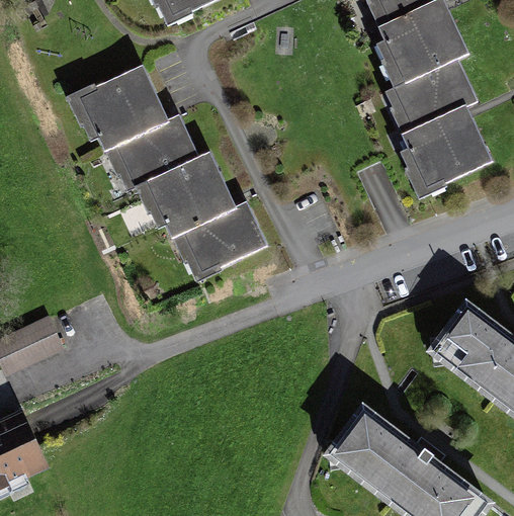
[(150,0),(152,3),(156,1),(164,19),(204,0),(150,0)]
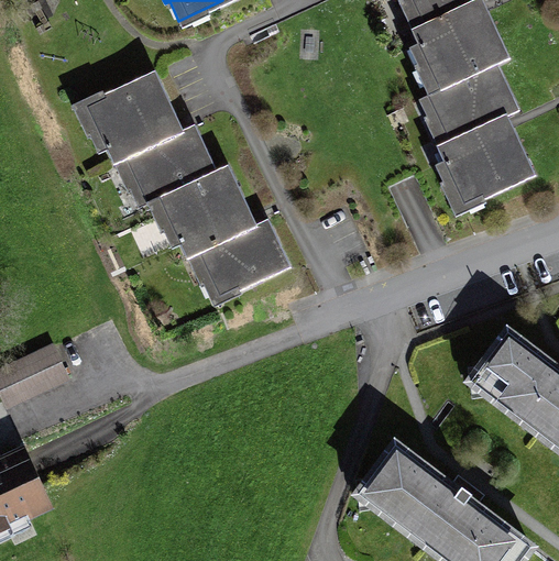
[(396,0),(409,28),(469,0),(396,0)]
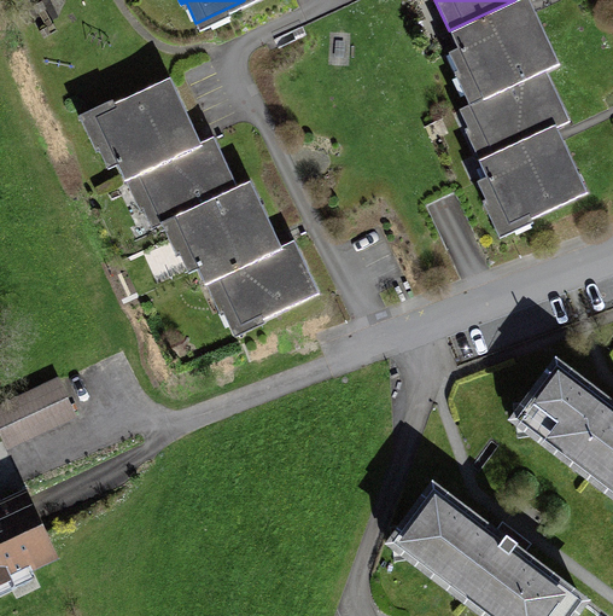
[(514,0),(449,30),(456,47),(447,52),(470,104),(543,70),(556,64),(527,0),(514,0)]
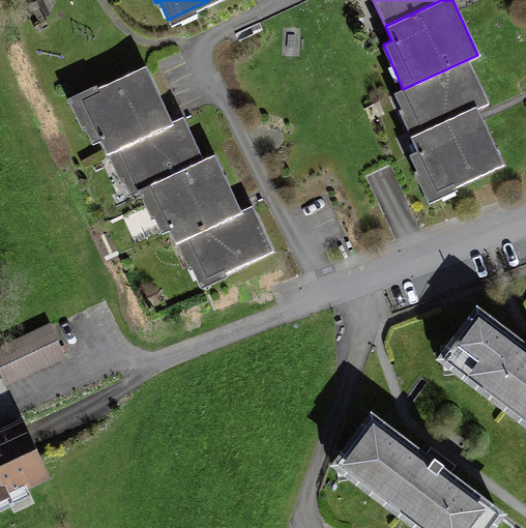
[(403,89),(390,94),(410,137),(475,108),(485,103),(466,60),(403,89)]
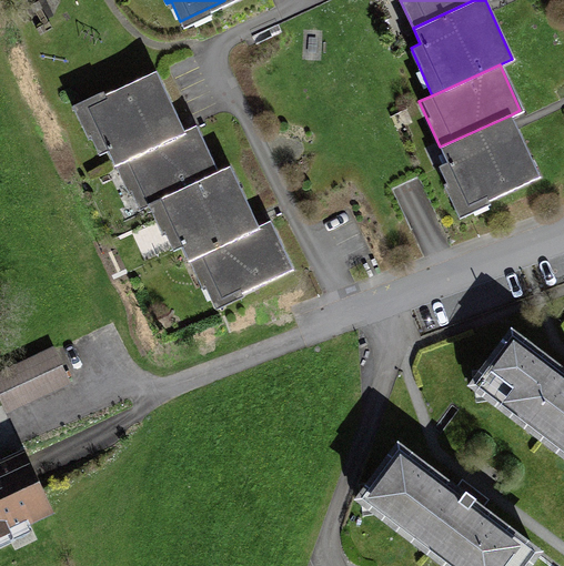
[(154,67),(72,104),(88,138),(90,137),(98,151),(107,147),(114,162),(184,130),(154,67)]
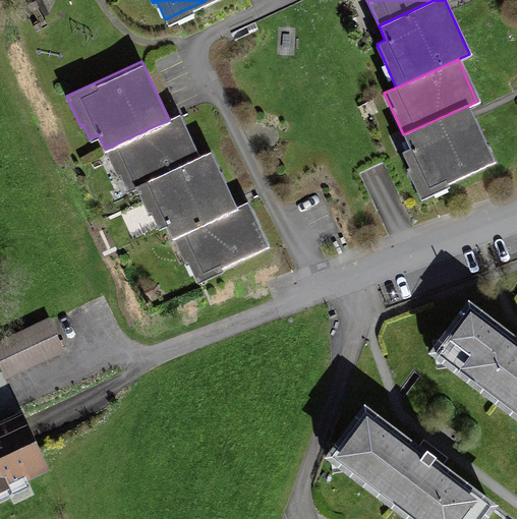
[(467,106),(403,134),(409,148),(399,152),(420,200),(448,188),(445,183),(492,162),(467,106)]
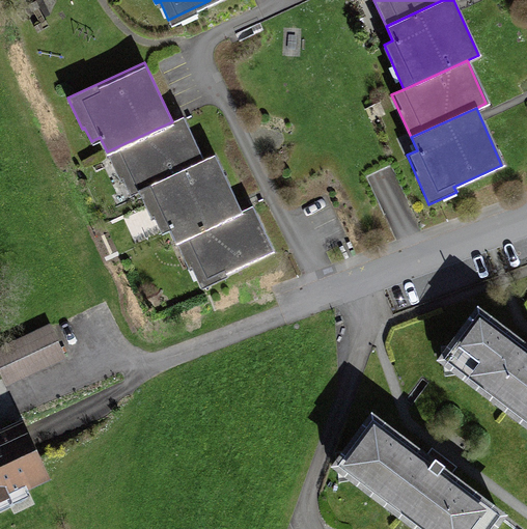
[(172,121),(107,151),(128,197),(139,192),(138,189),(203,159),(183,116),(172,121)]
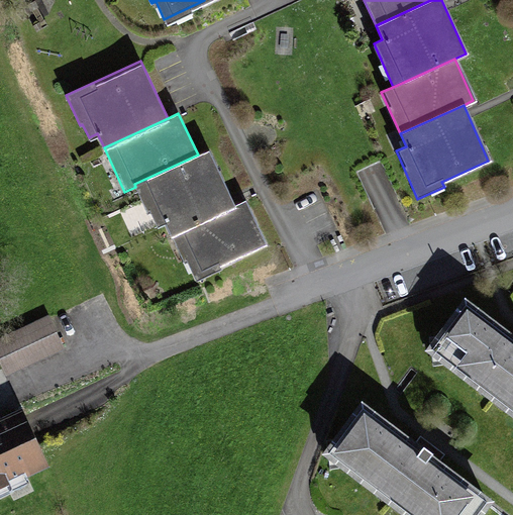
[(198,155),(134,184),(135,187),(155,227),(165,222),(171,234),(234,205),(208,149),(198,155)]
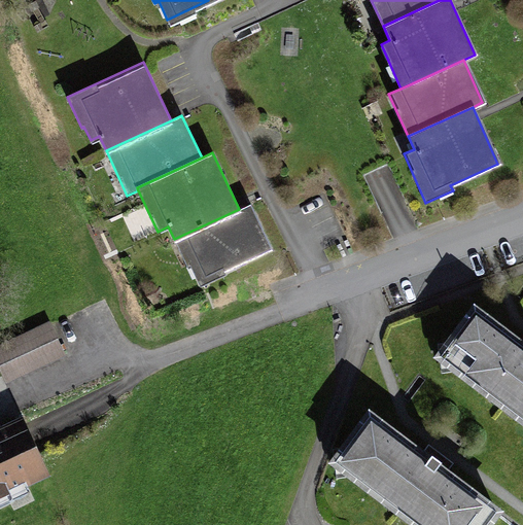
[(239,209),(174,239),(187,269),(192,267),(201,287),(225,275),(222,270),(271,248),(250,204),(239,209)]
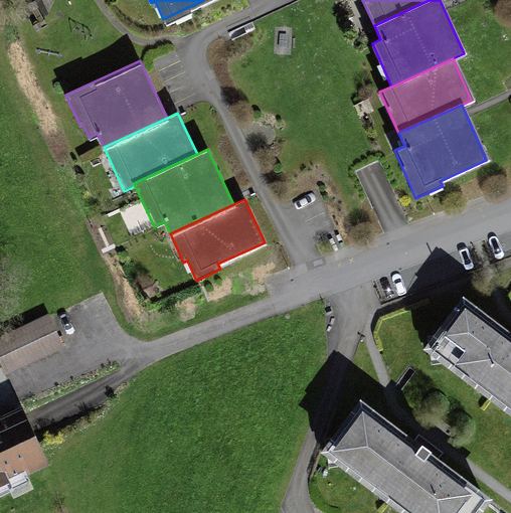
[(510,344),(459,307),(426,353),(510,414),(510,344)]
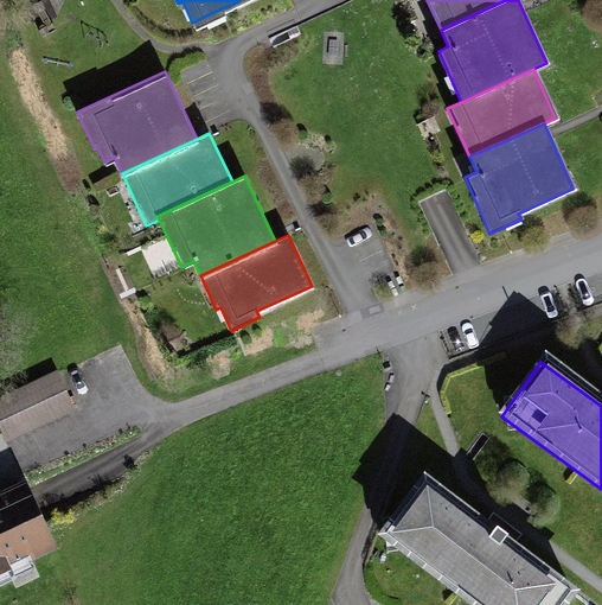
[(57,375),(0,402),(0,438),(1,440),(71,406),(57,375)]
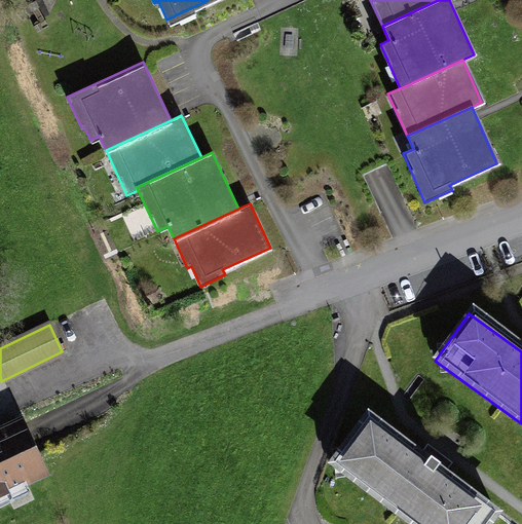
[(33,417),(0,432),(0,502),(60,477),(33,417)]
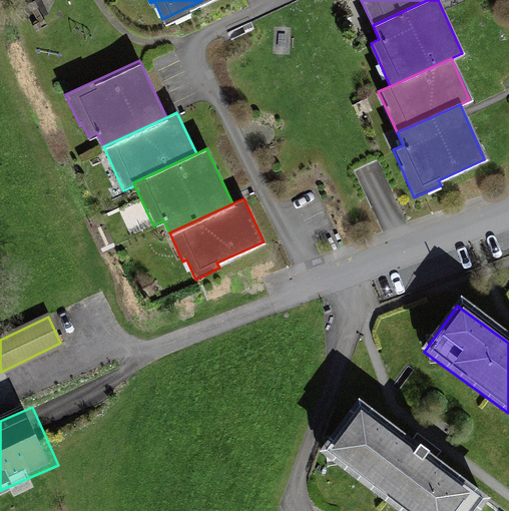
[(465,510),(477,497),(366,411),(334,452),(409,510),(465,510)]
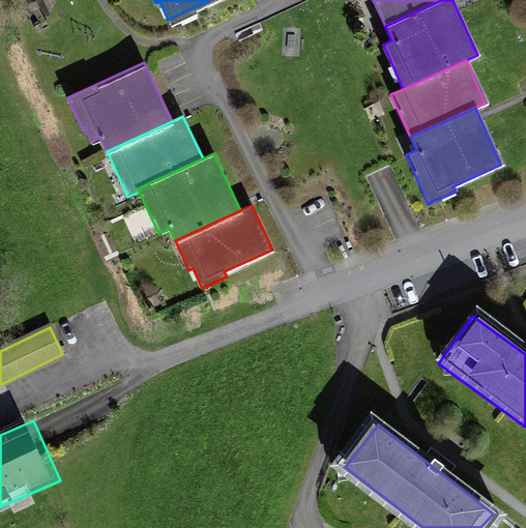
All buildings are outlined.
